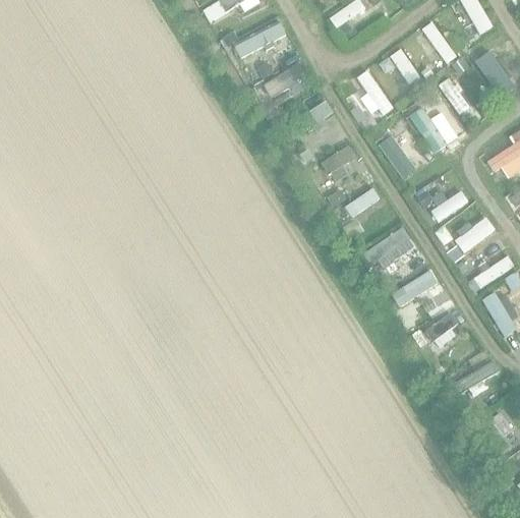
[(210,21),(244,0),(219,0),(203,10),(210,21)]
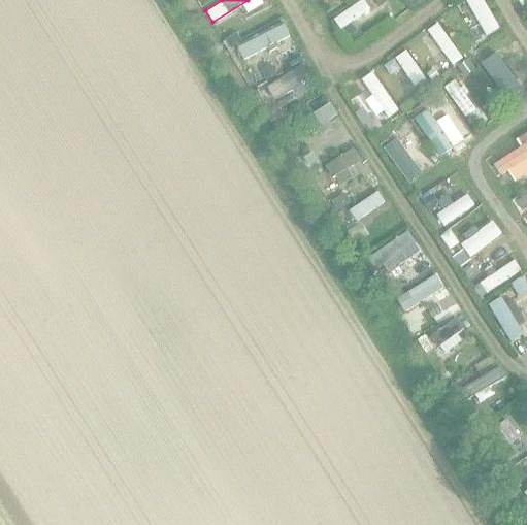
[(341,28),(370,7),(365,0),(360,0),(334,19),(341,28)]
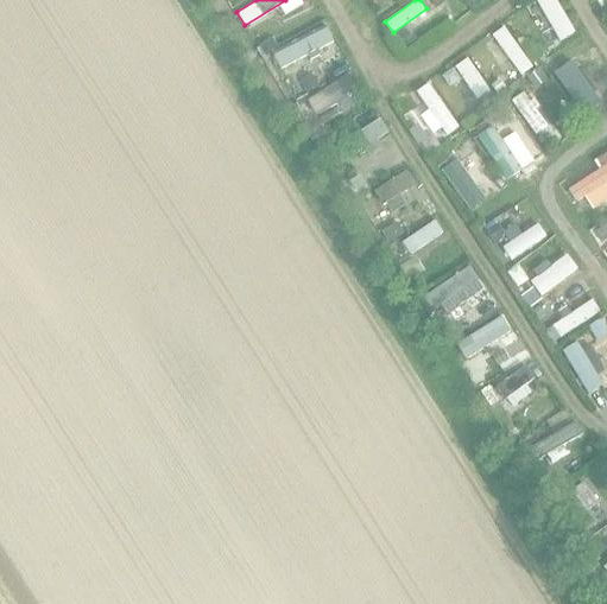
[(573,30),(554,0),(539,0),(561,37),(573,30)]
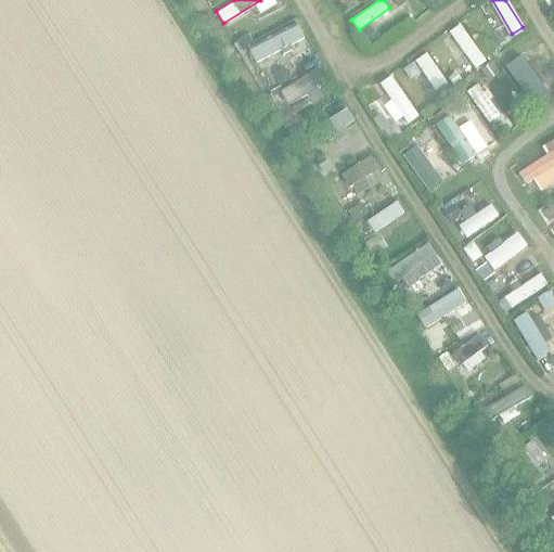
[(486,59),(460,23),(450,30),(451,34),(441,40),(462,67),(472,60),(476,66),(486,59)]
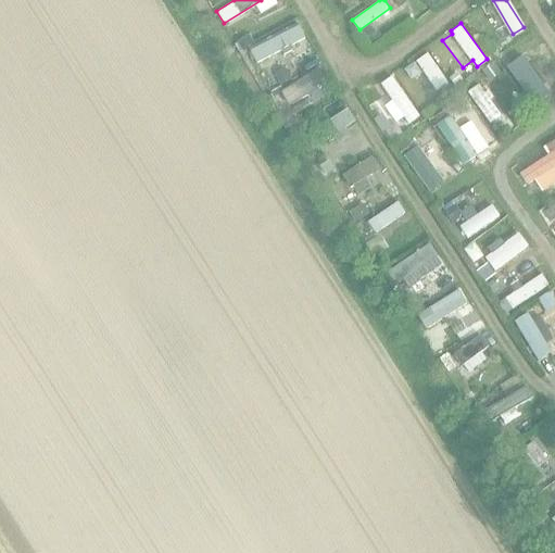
[(266,53),(302,35),(297,24),(261,42),(266,53)]
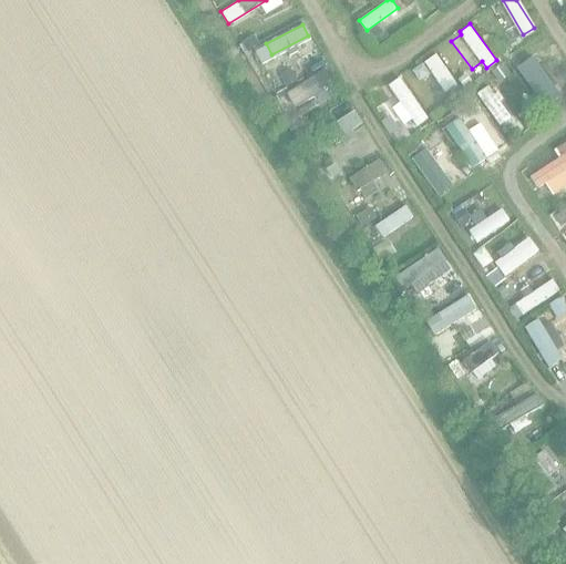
[(425,60),(445,90),(456,83),(436,53),(425,60)]
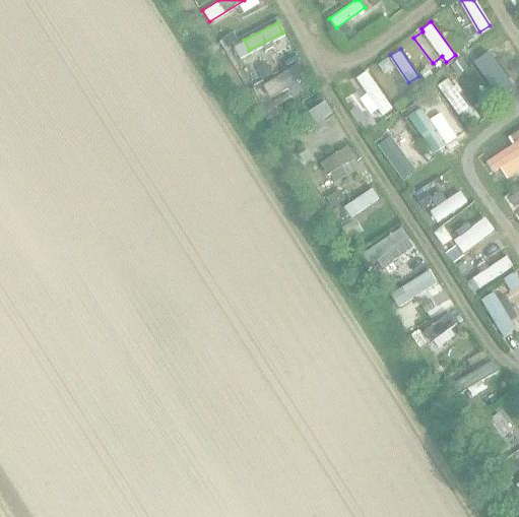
[(508,88),(483,57),(474,63),(499,95),(508,88)]
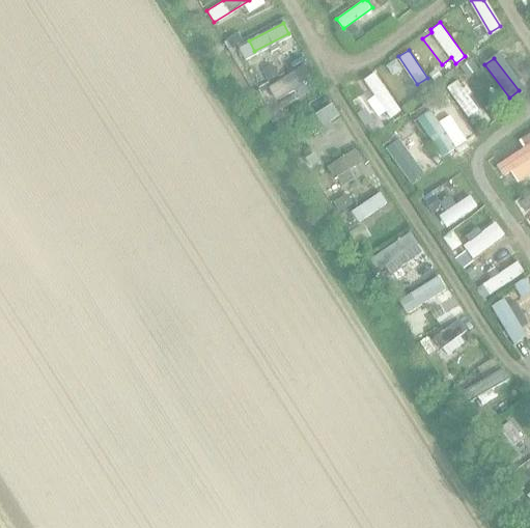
[(281,92),(310,75),(305,65),(276,83),(281,92)]
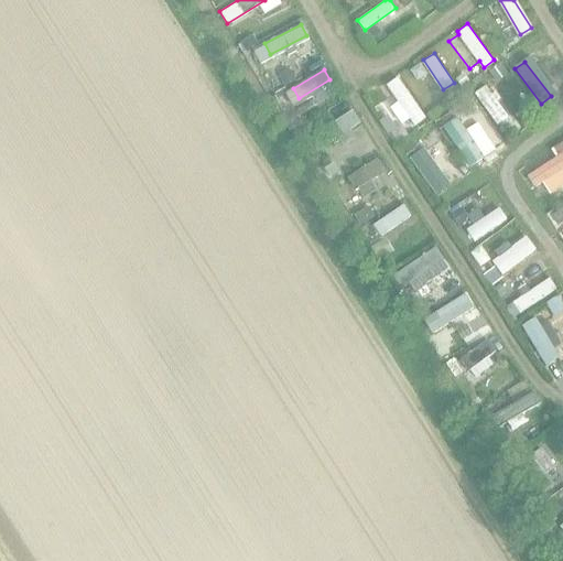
[(421,111),(400,81),(389,87),(392,94),(387,97),(392,105),(398,101),(409,119),(421,111)]
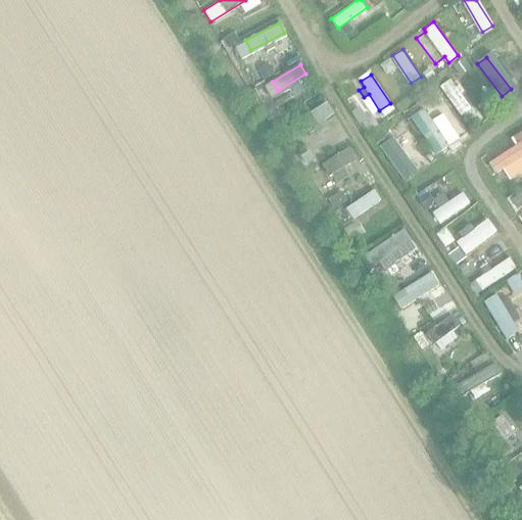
[(440,85),(469,124),(478,116),(451,78),(440,85)]
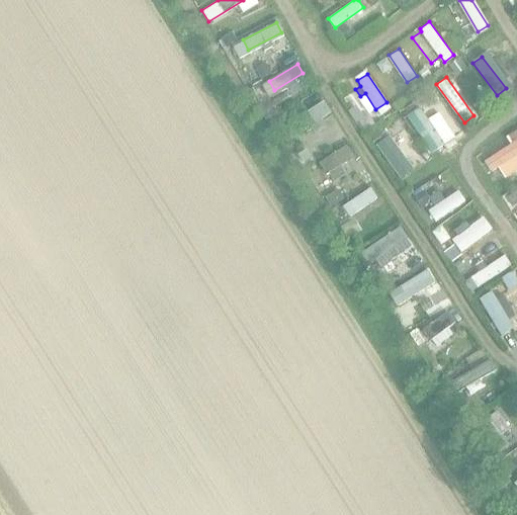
[(410,108),(403,114),(430,149),(442,140),(420,111),(426,106),(417,95),(407,103),(410,108)]
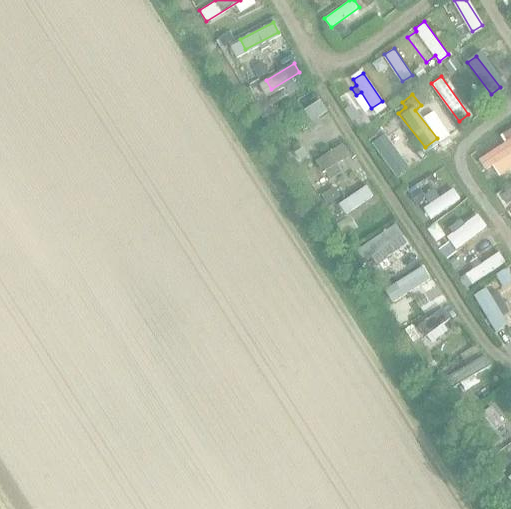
[(316,102),(294,116),(300,126),(306,122),(311,130),(322,123),(317,116),(322,112),(316,102)]
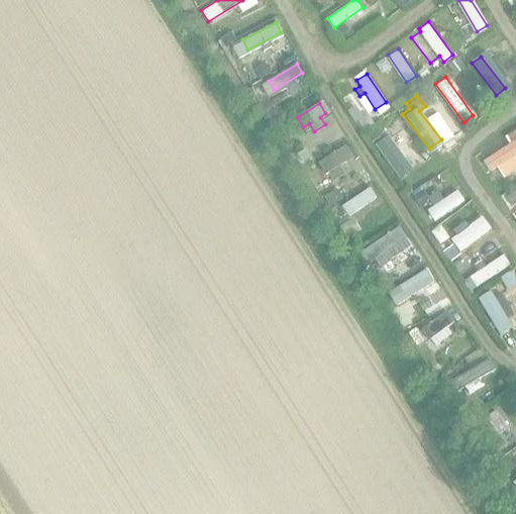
[(372,136),(396,170),(405,163),(381,129),(372,136)]
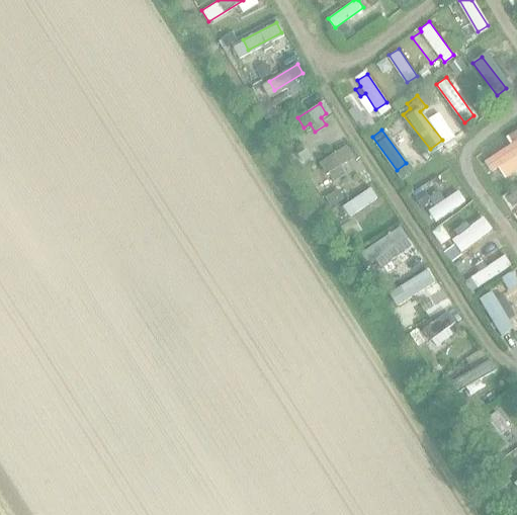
[(516,139),(485,160),(492,170),(501,164),(505,170),(515,163),(511,158),(516,153),(516,139)]
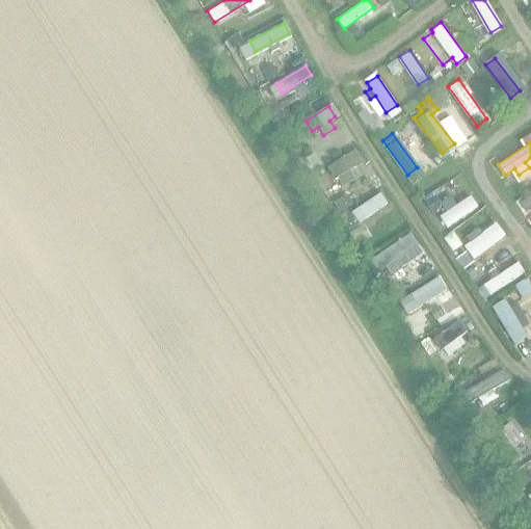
[(356,148),(328,166),(335,177),(337,176),(343,185),(355,177),(349,168),(364,159),(356,148)]
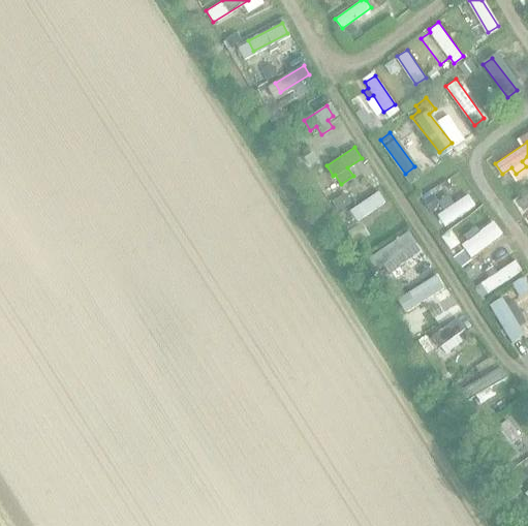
[(453,175),(470,166),(466,158),(448,165),(453,175)]
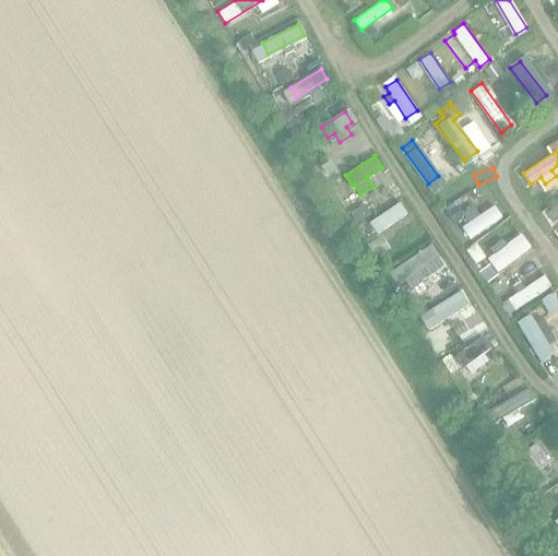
[(378,232),(407,212),(400,201),(370,222),(378,232)]
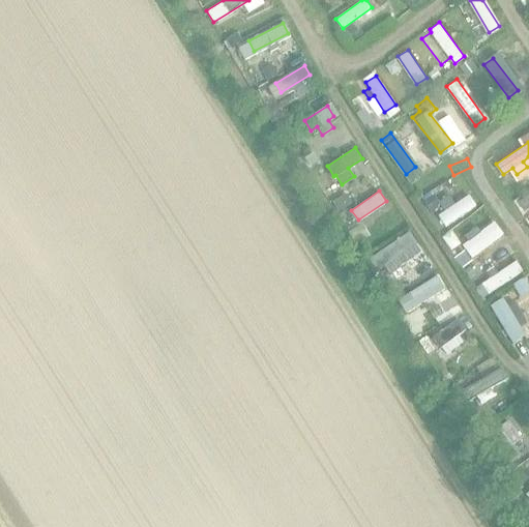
[(443,227),(472,208),(465,198),(436,216),(443,227)]
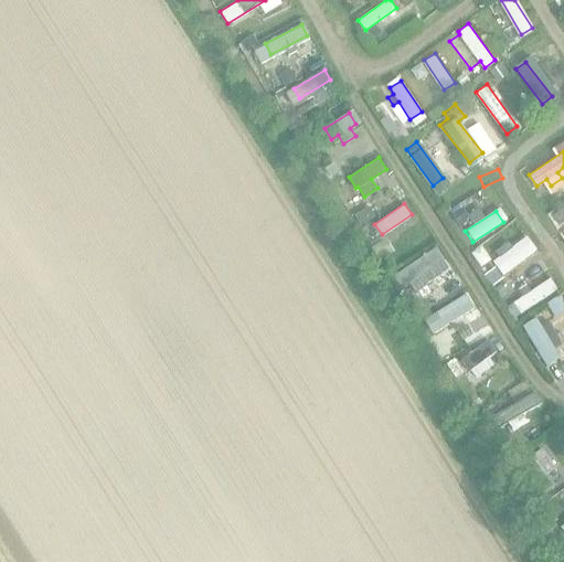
[(502,273),(532,251),(525,241),(513,250),(510,244),(500,251),(503,256),(495,264),(502,273)]
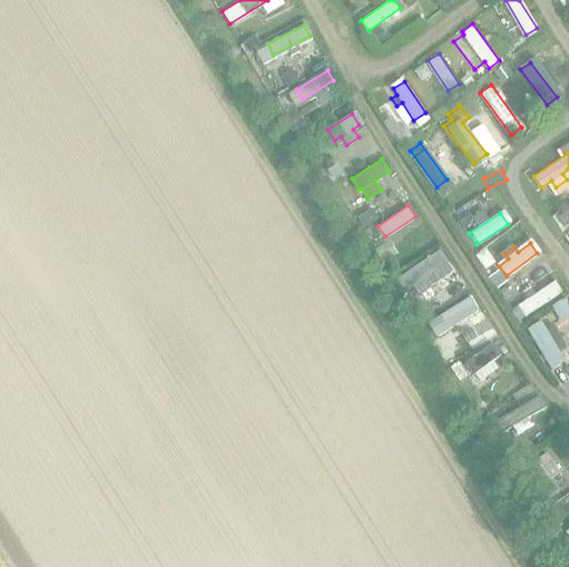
[(417,281),(449,260),(441,248),(410,270),(417,281)]
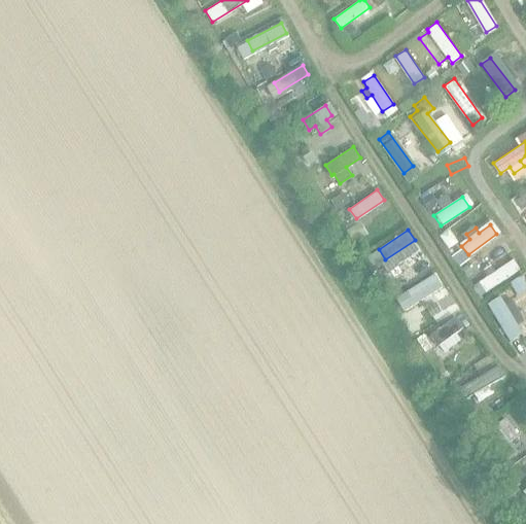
[(486,290),(520,268),(514,258),(496,270),(491,264),(483,269),(488,276),(480,281),(486,290)]
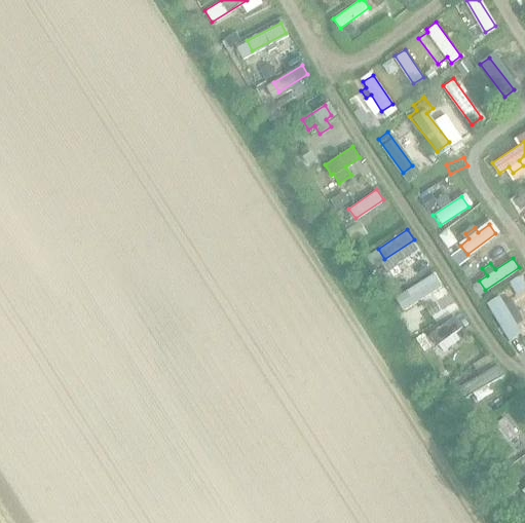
[(433,277),(406,294),(412,303),(420,298),(425,307),(438,299),(433,290),(439,287),(433,277)]
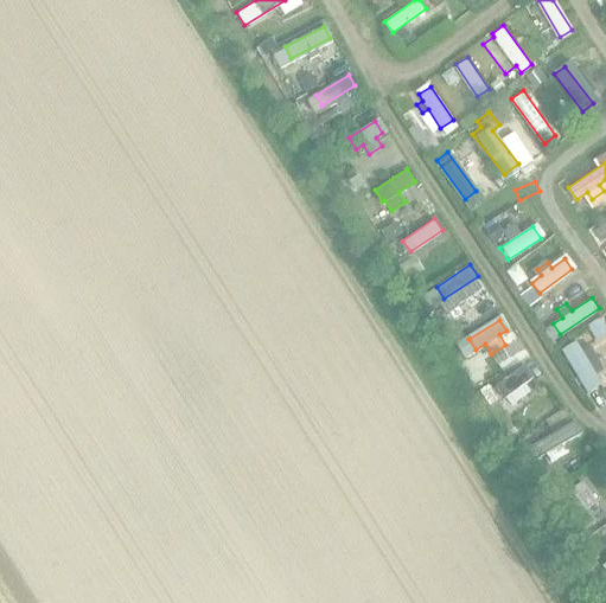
[(562,348),(588,391),(603,383),(576,340),(562,348)]
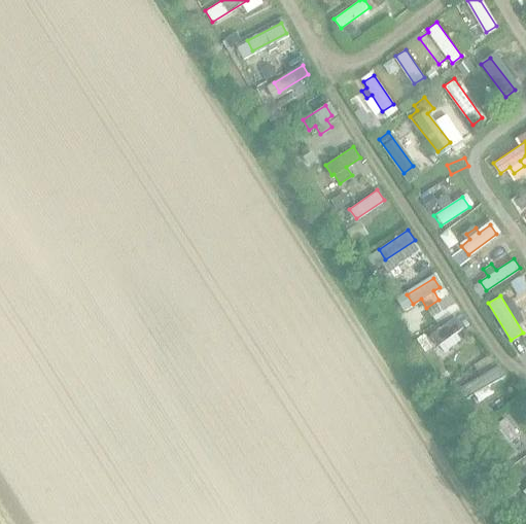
[(456,316),(430,335),(437,345),(440,344),(445,351),(461,339),(456,333),(464,326),(456,316)]
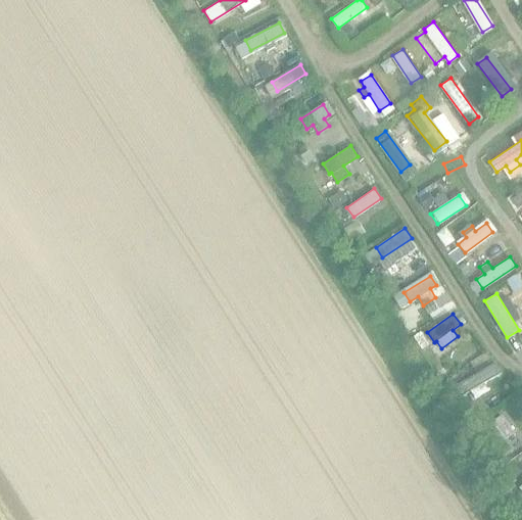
[(495,362),(452,387),(458,397),(471,389),(475,397),(490,388),(486,381),(502,372),(495,362)]
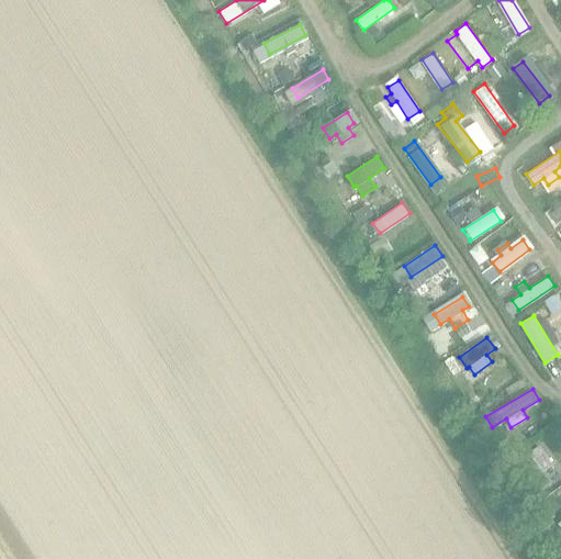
[(519,459),(542,489),(552,481),(529,451),(519,459)]
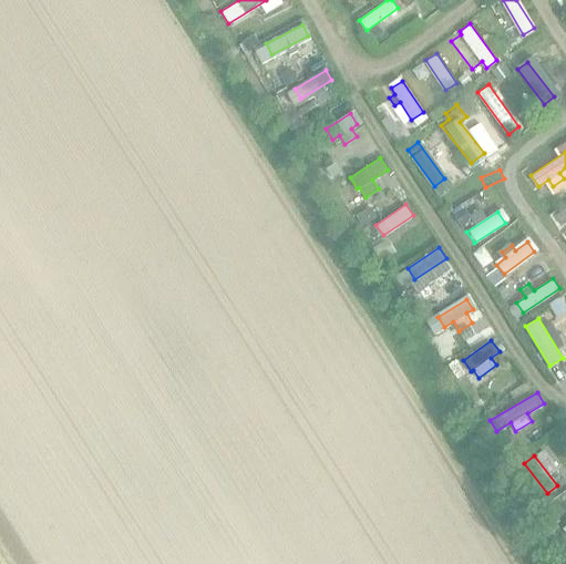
[(553,503),(565,521),(565,496),(564,495),(553,503)]
